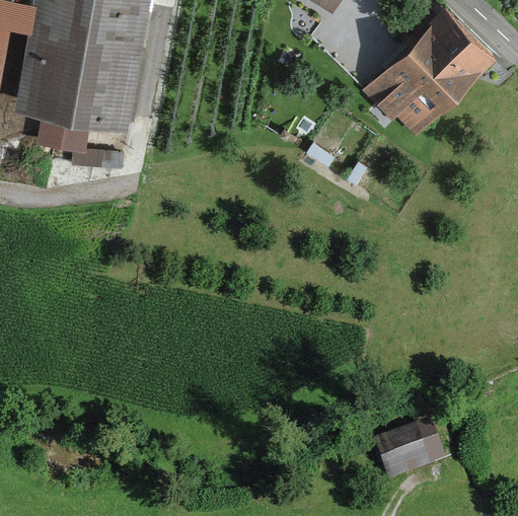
[(10,0),(0,0),(0,85),(12,27),(31,30),(37,5),(10,0)]
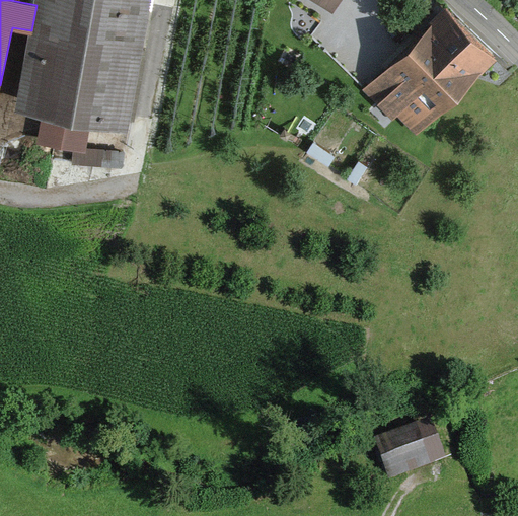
[(38,141),(72,147),(72,165),(116,166),(116,151),(87,150),(92,121),(127,127),(148,0),(37,0),(37,5),(31,30),(18,107),(43,112),(38,141)]
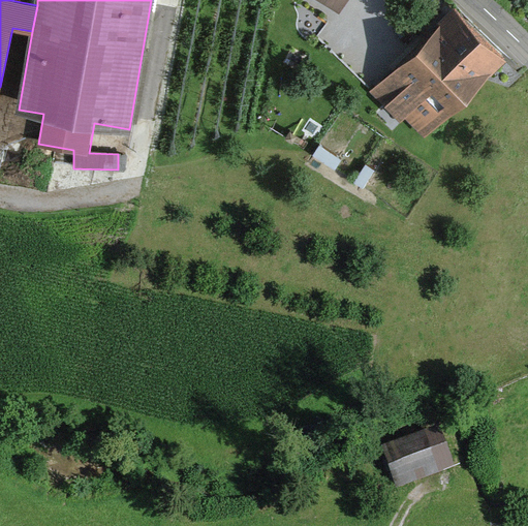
[(321,0),(339,10),(345,0),(321,0)]
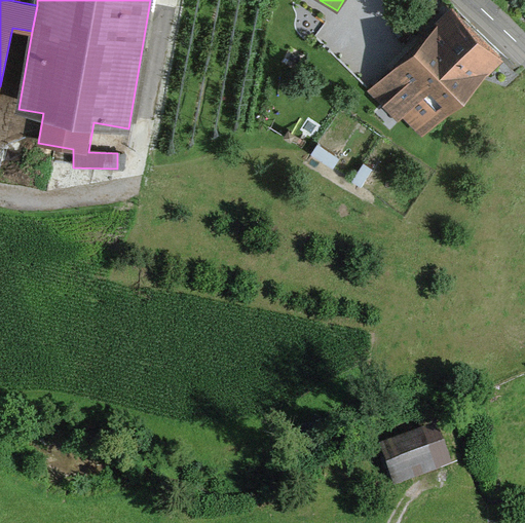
[(437,24),(370,92),(401,123),(405,118),(421,136),(501,54),(453,7),(437,24)]
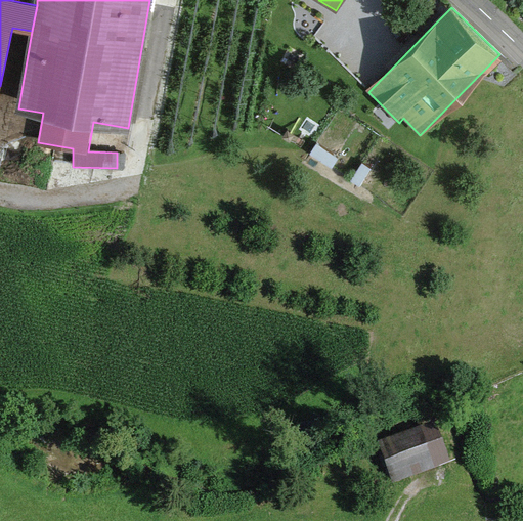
[(317,145),(312,156),(332,168),(338,159),(317,145)]
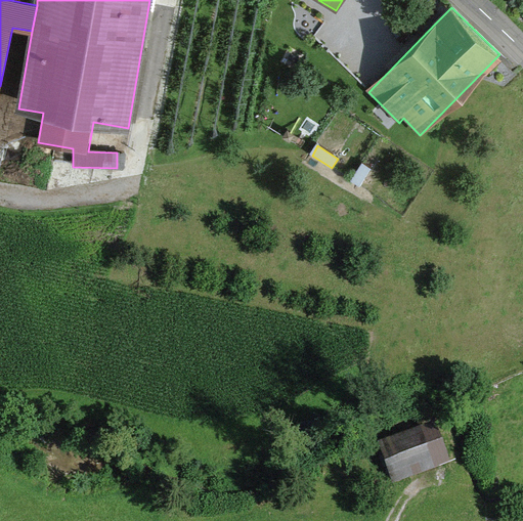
[(364,165),(352,182),(360,187),(372,170),(364,165)]
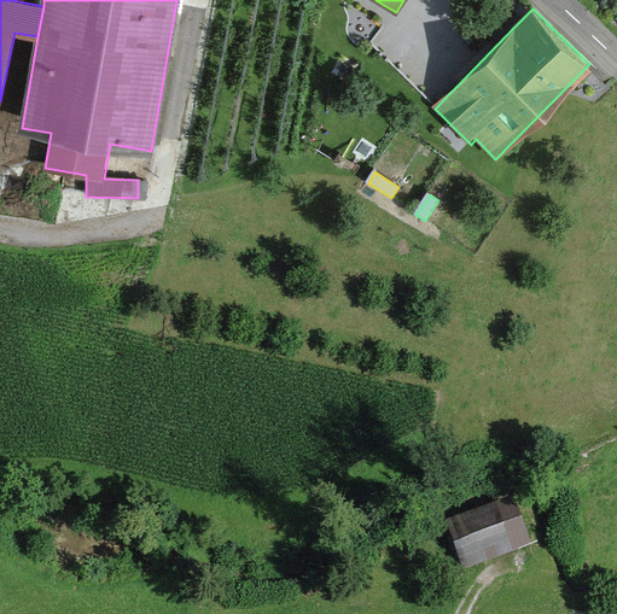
[(464,577),(534,551),(516,503),(447,528),(464,577)]
